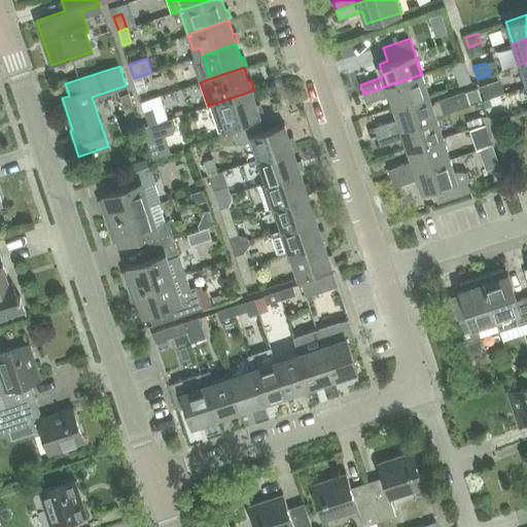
[(468,73),(458,77),(461,83),(470,80),(468,73)]
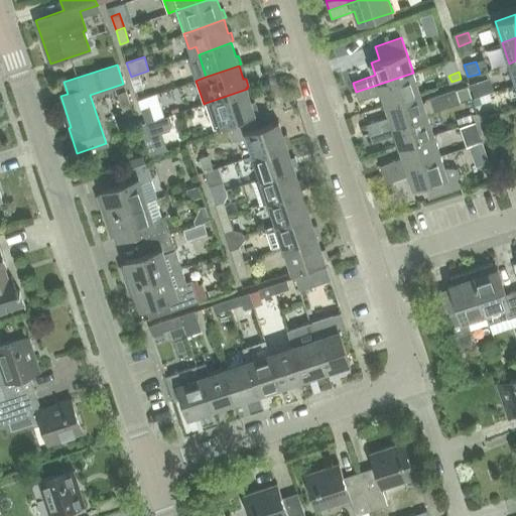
[(420,93),(413,73),(356,92),(359,101),(381,93),(385,105),(420,93)]
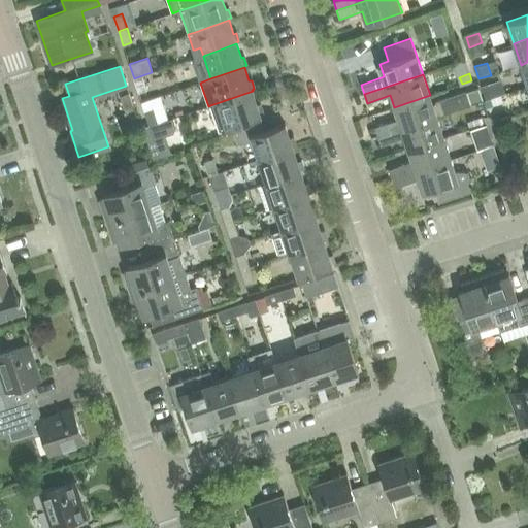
[(142,75),(134,78),(138,93),(147,90),(142,75)]
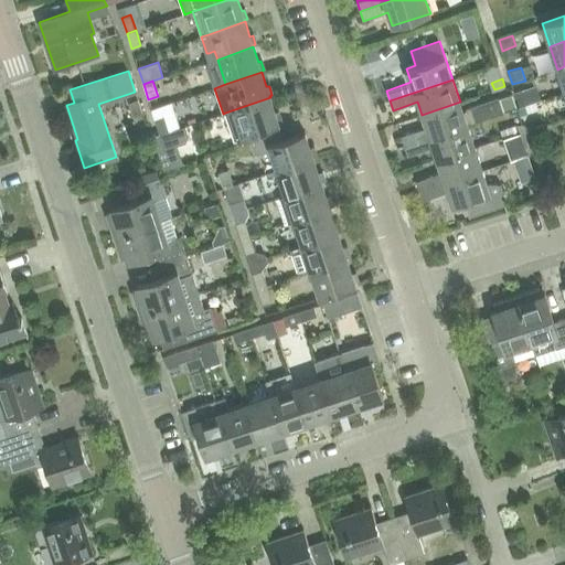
[(512,94),(502,97),(507,110),(516,108),(512,94)]
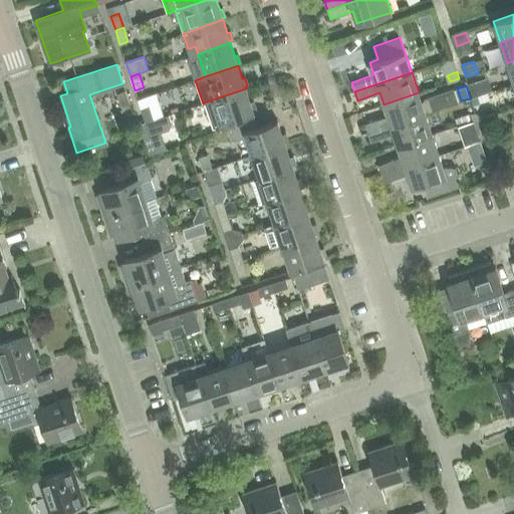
[(205,102),(215,134),(228,129),(252,120),(249,113),(253,111),(253,109),(255,108),(252,100),(250,101),(246,88),(205,102)]
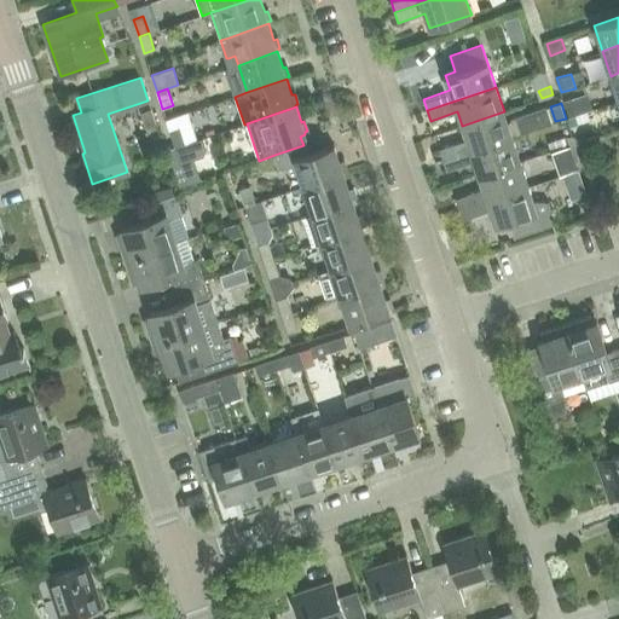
[(508,122),(504,111),(462,126),(467,139),(439,149),(443,160),(513,137),(551,123),(547,106),(510,119),(512,121),(508,122)]
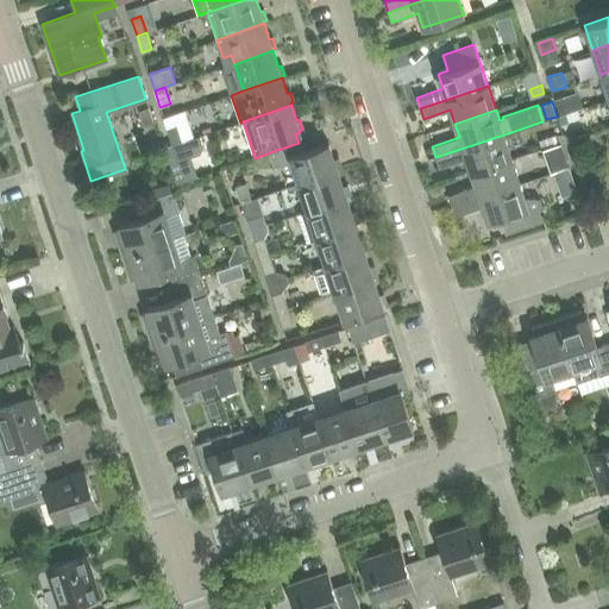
[(149,107),(139,111),(144,125),(154,121),(149,107)]
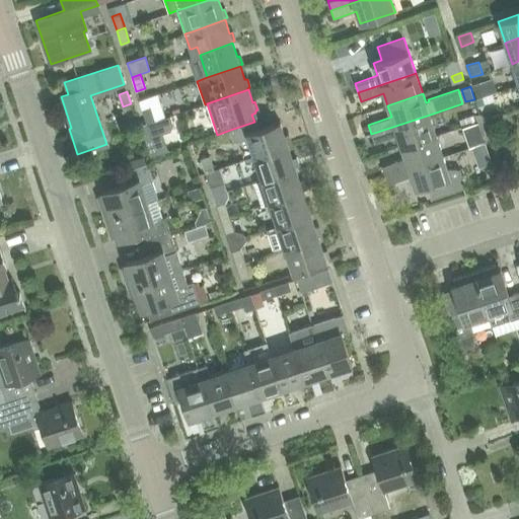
[(484,96),(474,99),(477,106),(487,103),(484,96)]
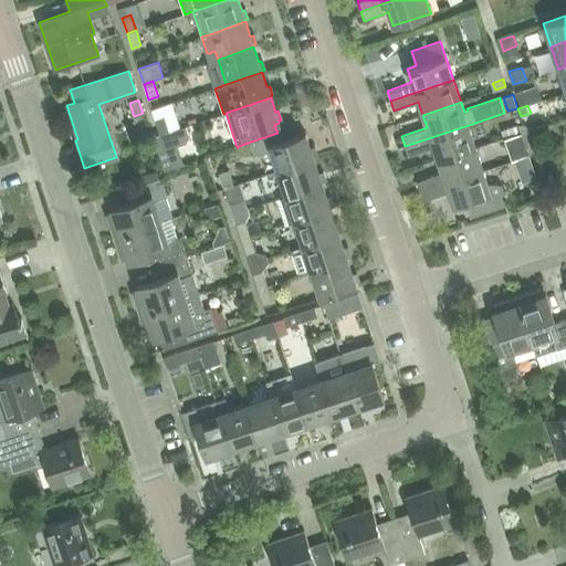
[(160,134),(169,130),(164,115),(155,118),(160,134)]
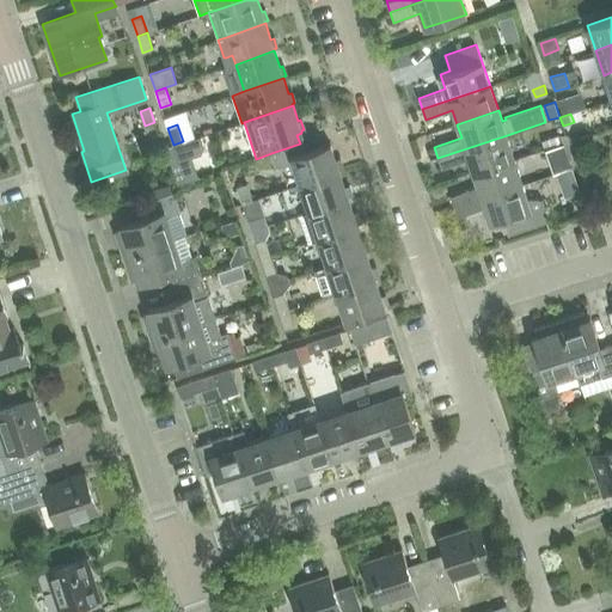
[(561,134),(548,139),(551,148),(564,145),(561,134)]
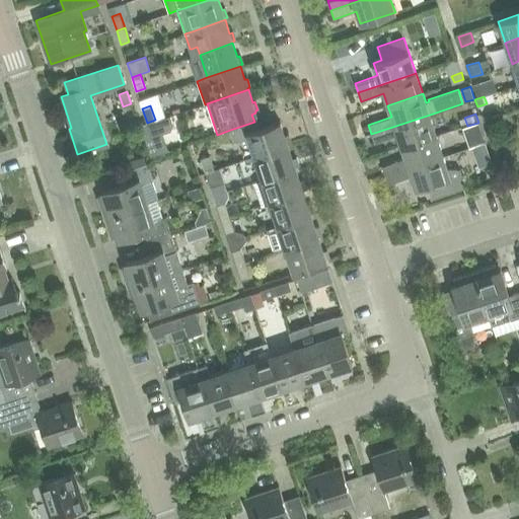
[(164,117),(155,120),(160,134),(163,133),(170,131),(172,124),(169,115),(164,117)]
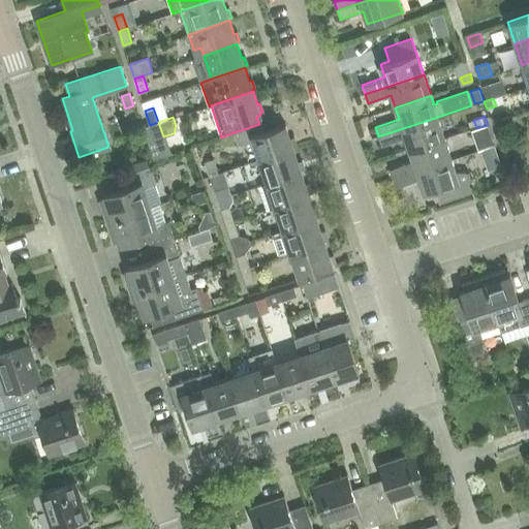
[(405,137),(409,150),(444,137),(438,117),(378,136),(381,146),(405,137)]
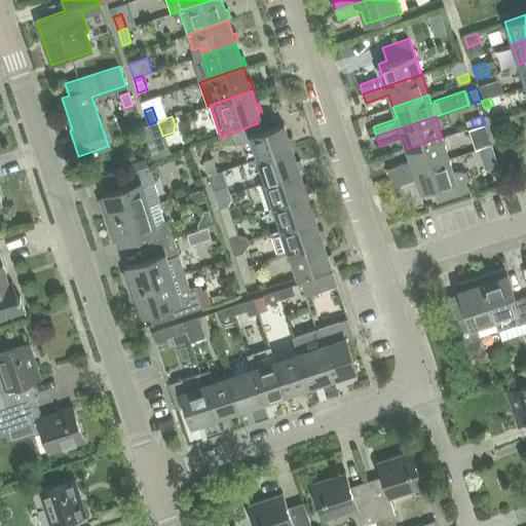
[(157,121),(149,124),(153,139),(162,136),(157,121)]
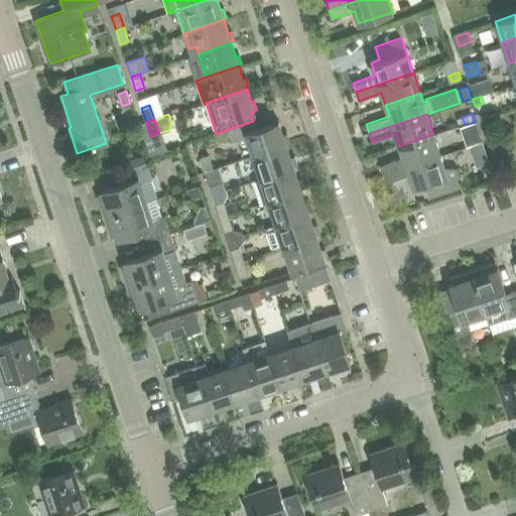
[(253,155),(286,144),(286,143),(288,142),(285,134),(283,135),(278,121),(255,129),(253,121),(229,129),(231,136),(231,137),(232,138),(233,138),(234,139),(235,139),(237,139),(247,136),(253,155)]
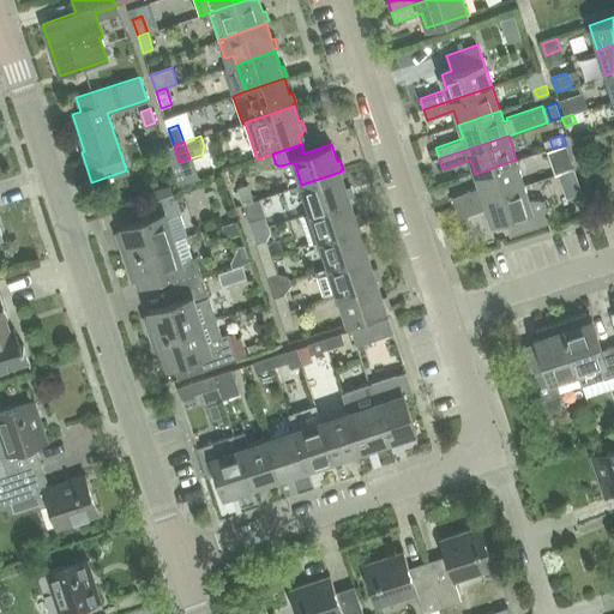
[(553,149),(547,151),(554,173),(573,167),(566,145),(553,149)]
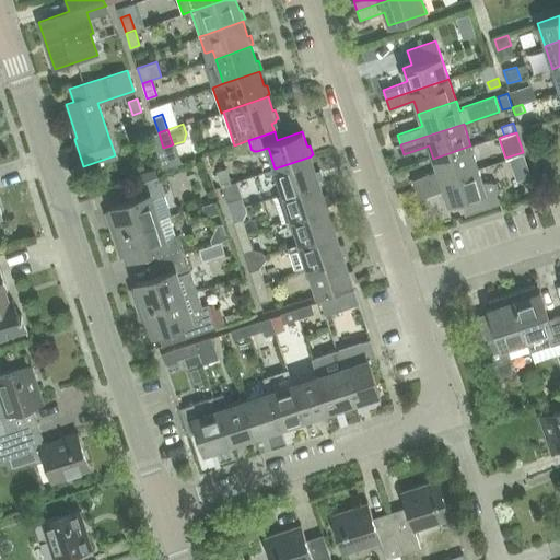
[(478,168),(470,146),(433,159),(438,171),(412,179),(416,189),(478,168)]
